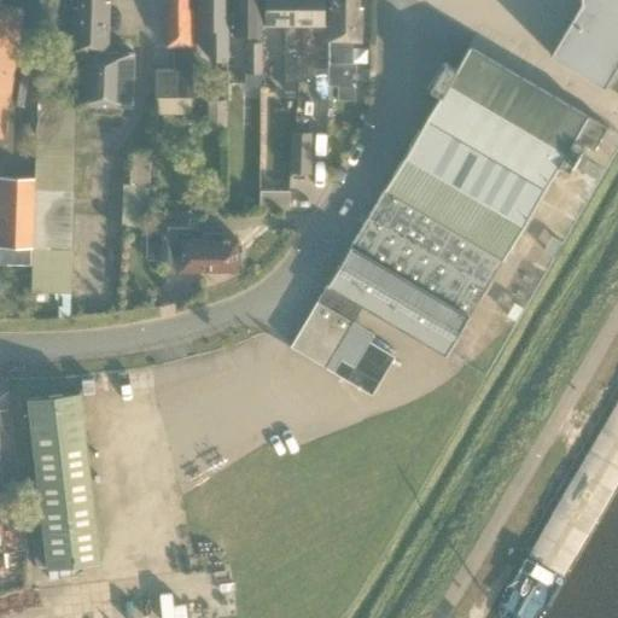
[(0,0),(0,136),(4,138),(24,9),(0,4),(0,0)]
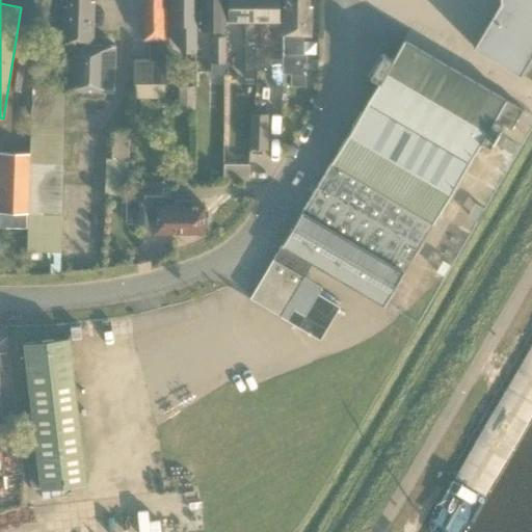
[(65,44),(63,88),(113,90),(115,45),(92,44),(94,0),(70,0),(70,5),(64,5),(62,44),(65,44)]
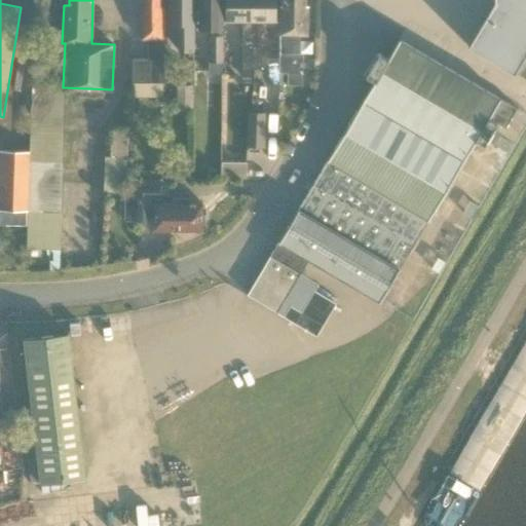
[(143,0),(143,12),(141,13),(141,37),(148,37),(148,59),(133,59),(133,81),(163,81),(163,7),(161,7),(161,0),(143,0)]
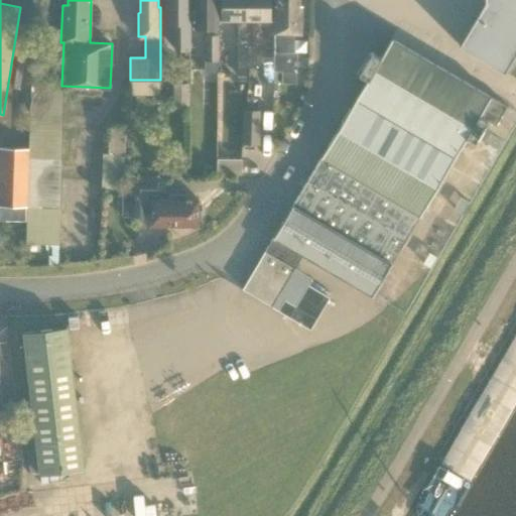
[(165,6),(164,22),(175,22),(175,50),(188,50),(189,0),(167,0),(168,5),(165,6)]
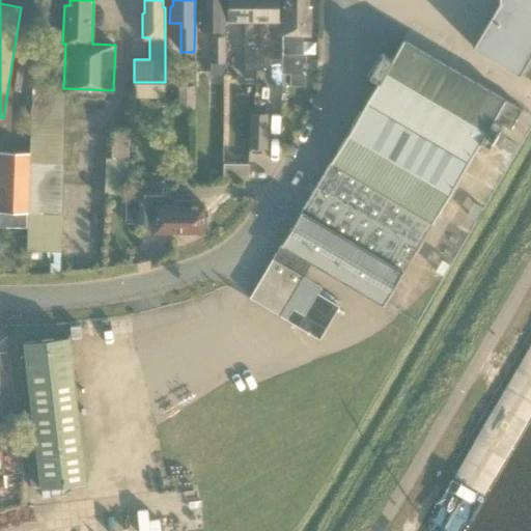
[(224,0),(201,0),(202,9),(199,9),(198,28),(215,28),(215,35),(212,35),(212,73),(223,73),(224,0)]
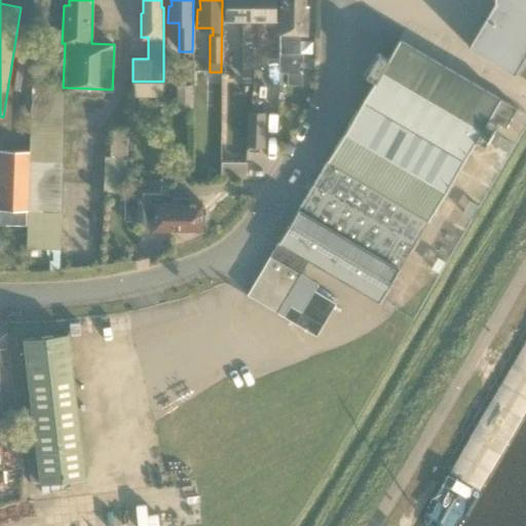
[(243,28),(242,62),(245,62),(245,69),(252,69),(252,0),(225,0),(226,21),(241,21),(241,28),(243,28)]
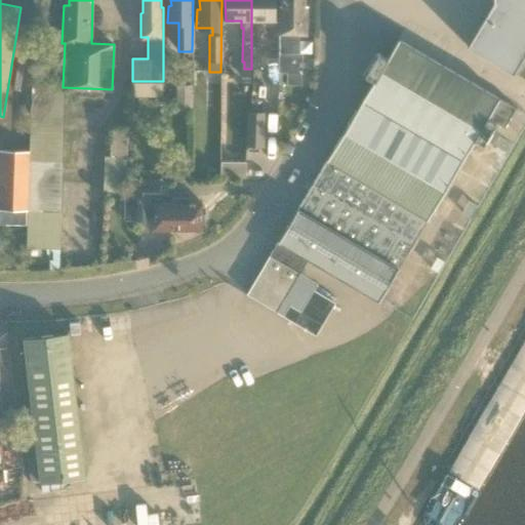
[(251,0),(251,69),(260,69),(260,21),(275,21),(275,0),(251,0)]
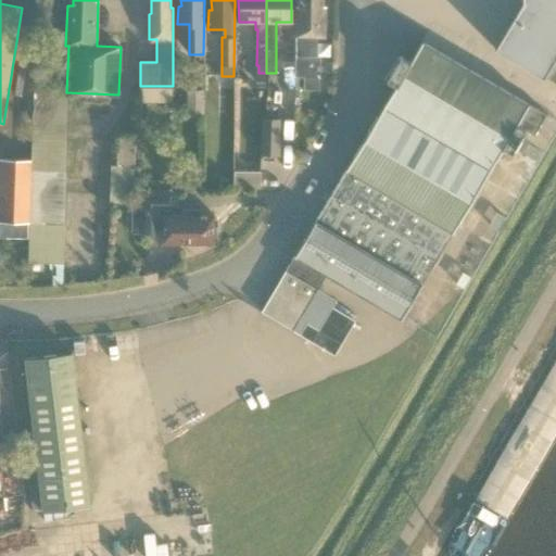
[(297,5),(297,36),(325,37),(326,7),(323,7),(323,0),(299,0),(299,5),(297,5)]
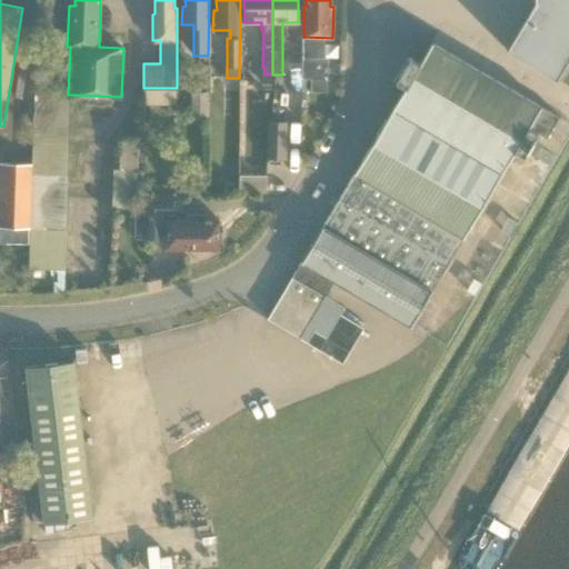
[(568,0),(535,0),(536,1),(507,50),(557,80),(568,59),(568,0)]
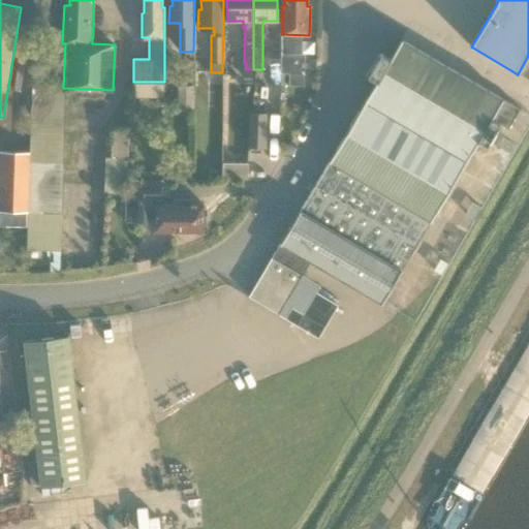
[(298,53),(299,35),(282,35),(282,53),(298,53)]
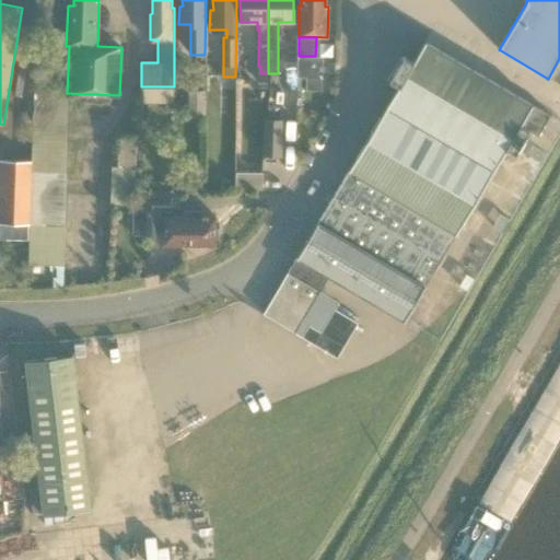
[(551,116),(551,115),(426,41),(413,62),(404,56),(389,80),(399,85),(296,257),(298,257),(328,276),(405,322),(506,149),(516,154),(528,131),(538,137),(550,116),(551,116)]
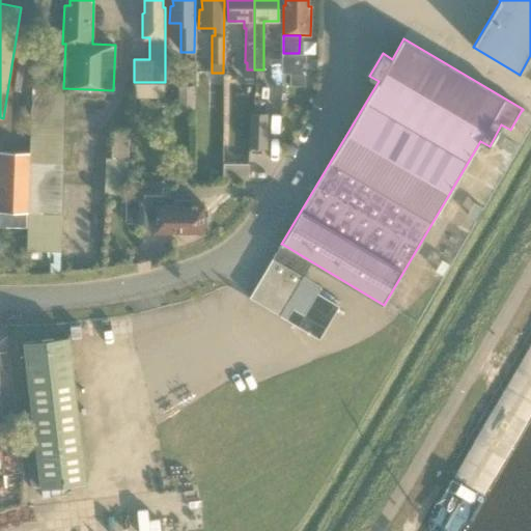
[(270,64),(281,64),(281,52),(270,51),(270,64)]
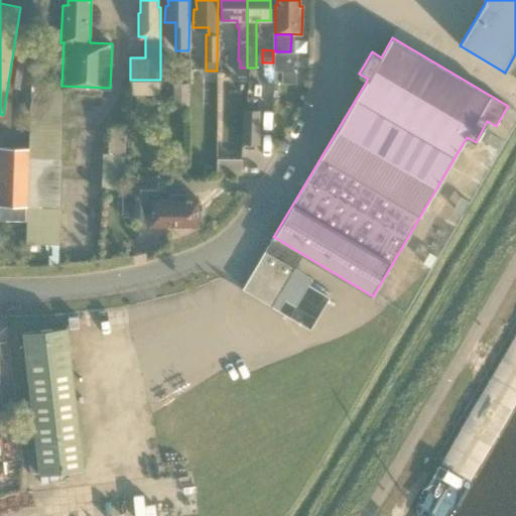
[(281,83),(296,84),(296,71),(281,71),(281,83)]
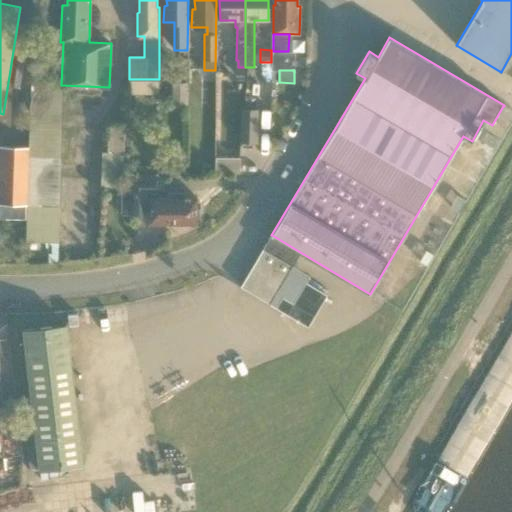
[(172,107),(186,107),(187,83),(172,83),(172,107)]
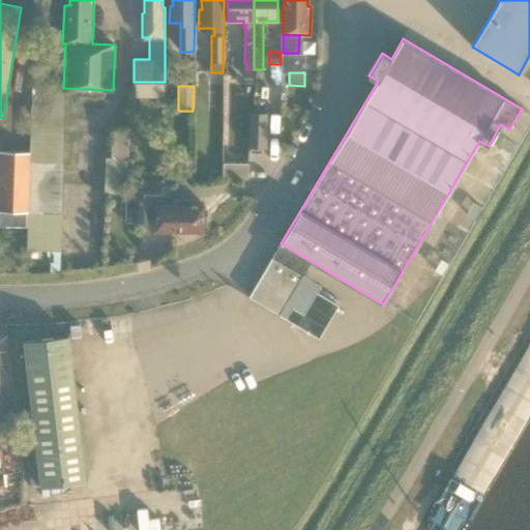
[(27,227),(27,249),(60,251),(64,89),(32,88),(30,152),(28,212),(27,227)]
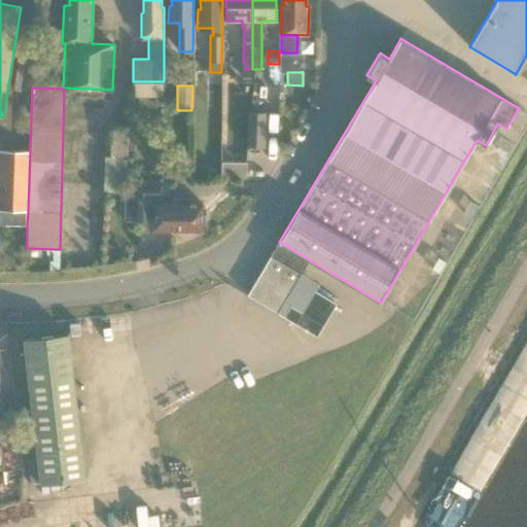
[(266,112),(248,112),(247,146),(265,146),(266,112)]
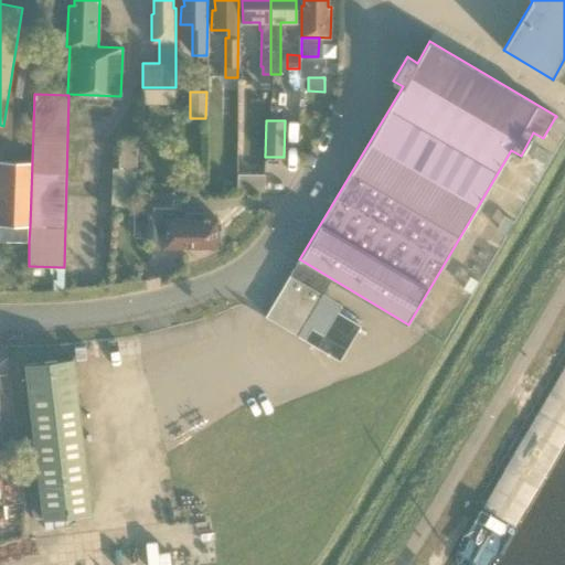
[(112,205),(137,205),(138,138),(120,137),(119,168),(113,168),(112,205)]
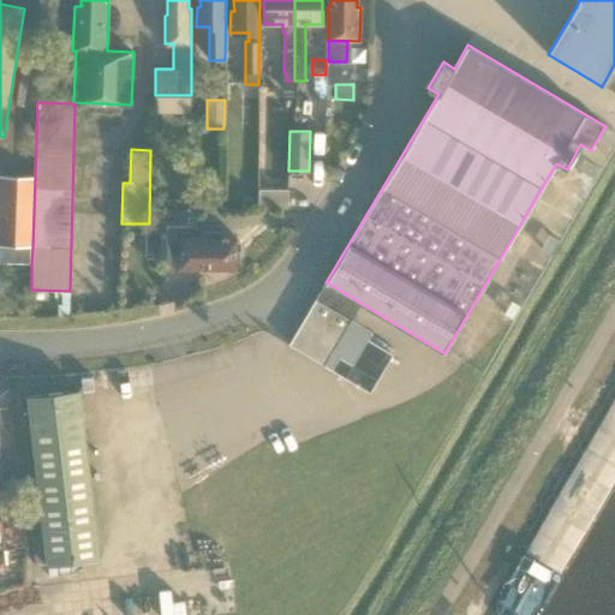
[(580,168),(591,175),(597,167),(585,160),(580,168)]
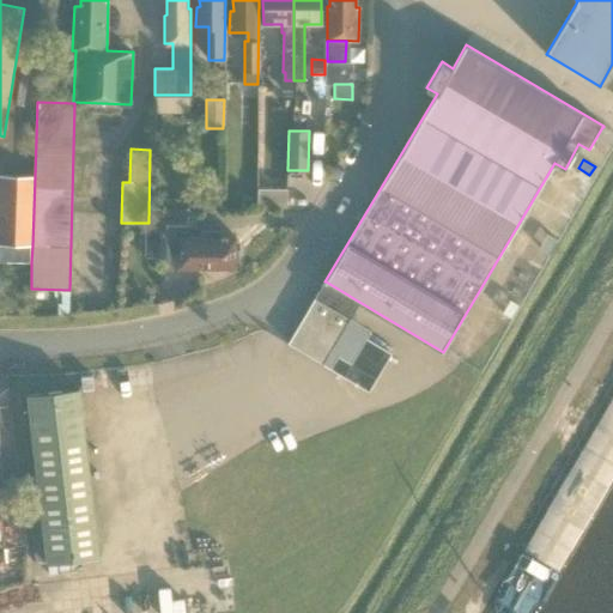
[(0,174),(0,243),(32,246),(35,176),(0,174)]
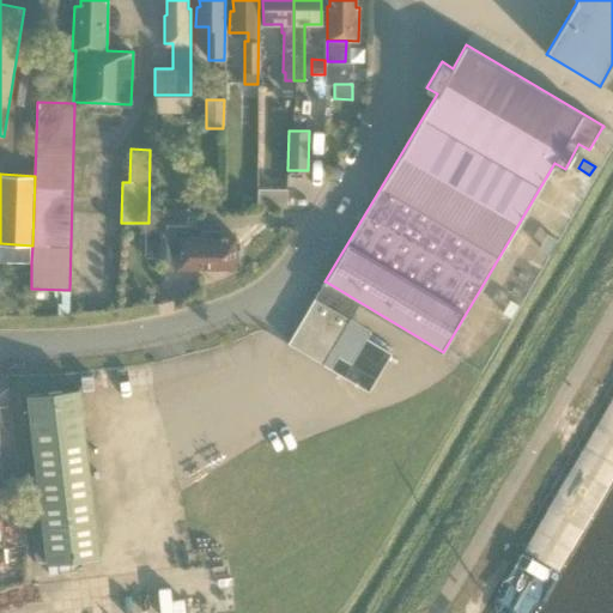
[(258,206),(286,206),(286,189),(259,188),(258,206)]
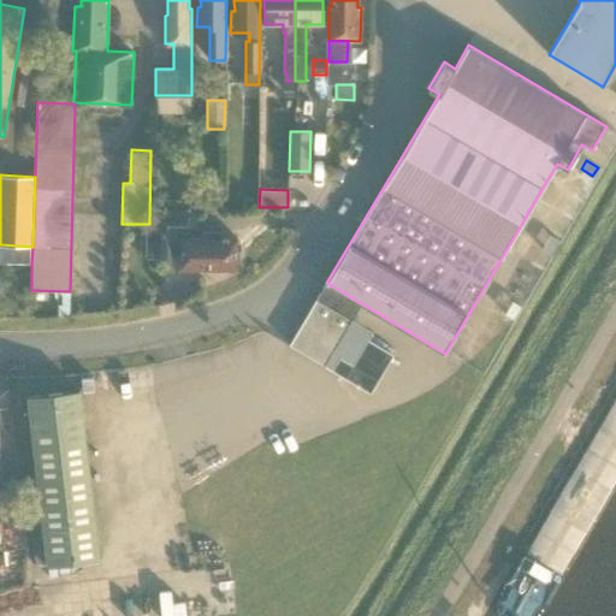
[(189,209),(175,209),(175,215),(159,215),(159,229),(147,229),(146,259),(176,259),(176,232),(188,232),(189,209)]
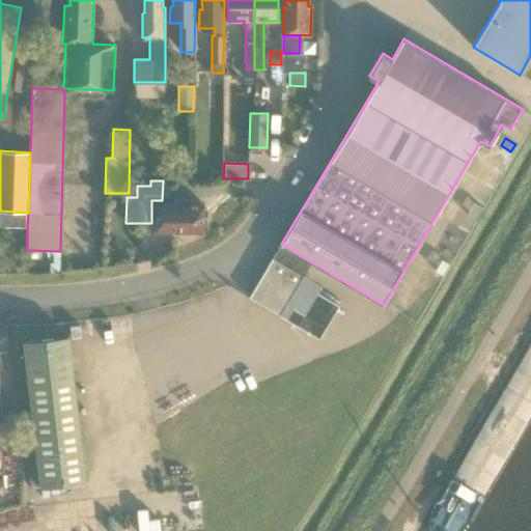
[(155,232),(204,232),(204,205),(155,205),(155,232)]
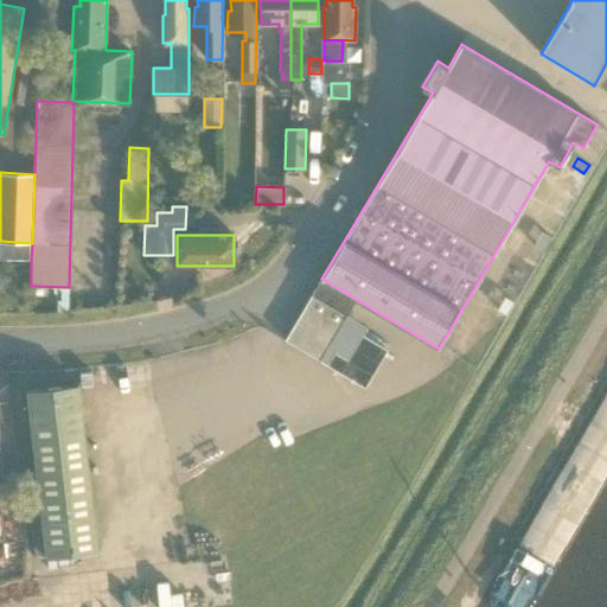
[(315,291),(349,311),(356,299),(323,279),(315,291)]
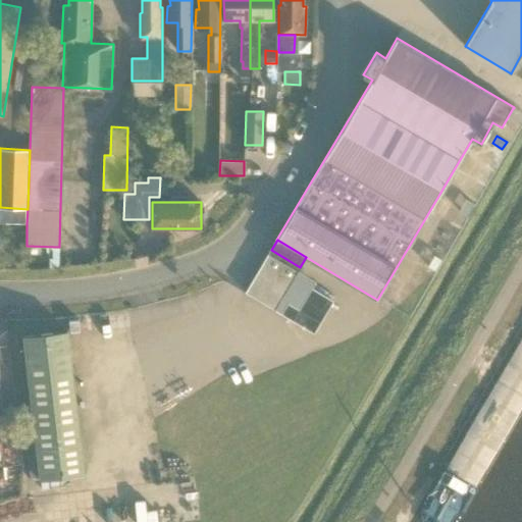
[(294,277),(300,267),(271,250),(265,261),(294,277)]
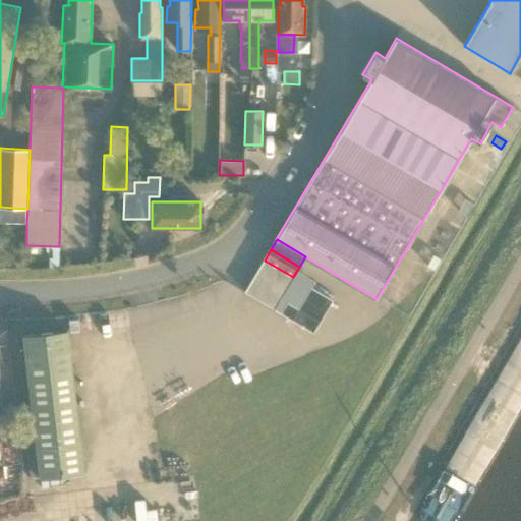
[(287,288),(293,277),(265,261),(258,271),(287,288)]
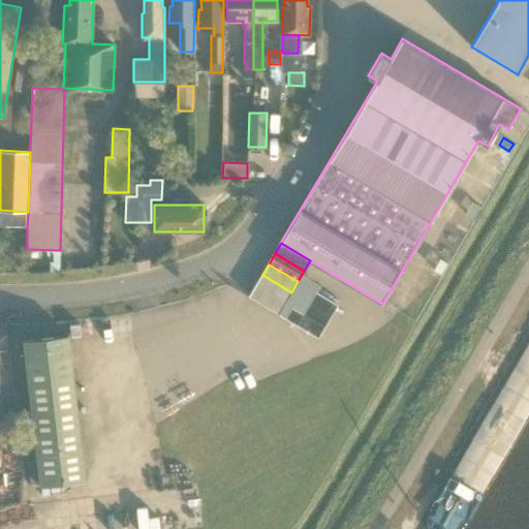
[(285,303),(291,292),(262,275),(255,285),(285,303)]
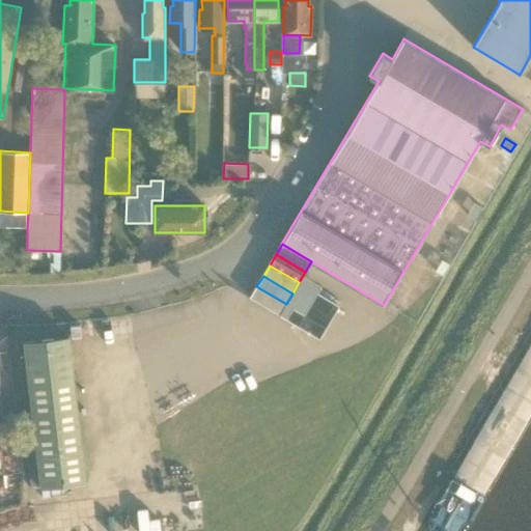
[(280,314),(286,304),(256,286),(250,297),(280,314)]
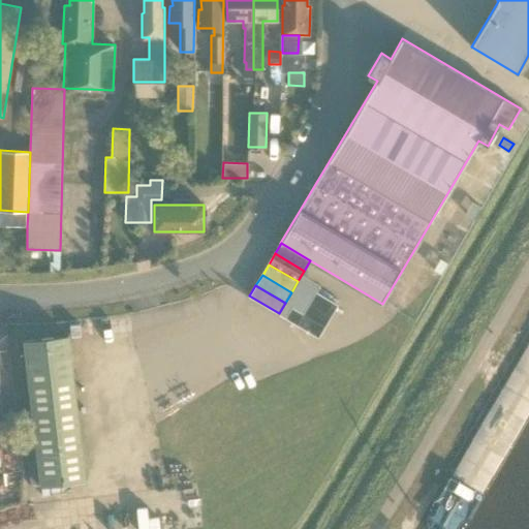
[(285,318),(318,338),(338,305),(315,291),(303,313),(291,307),(285,318)]
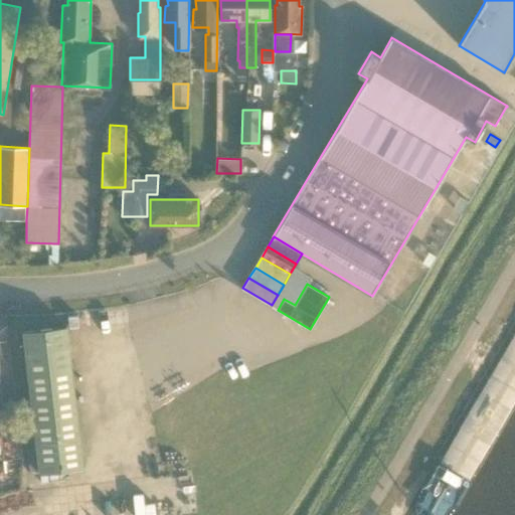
[(37,451),(40,473),(83,468),(67,326),(24,331),(37,449),(37,451)]
